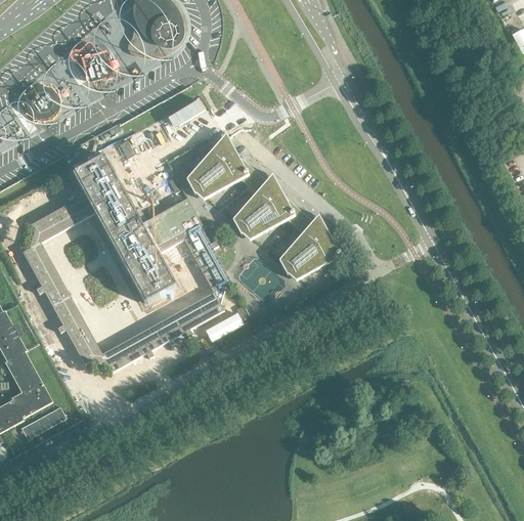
[(174,6),(172,4),(175,1),(175,0),(139,0),(138,1),(137,3),(137,4),(136,6),(136,7),(136,9),(136,10),(136,12),(136,14),(136,15),(137,17),(138,19),(138,20),(139,23),(140,24),(141,26),(142,29),(144,32),(147,34),(148,36),(151,38),(154,40),(155,41),(157,42),(159,43),(161,44),(163,44),(164,44),(166,44),(167,44),(169,44),(172,43),(173,43),(174,42),(176,41),(177,40),(178,39),(179,37),(180,36),(180,35),(181,32),(181,31),(182,29),(182,28),(181,26),(181,25),(181,24),(181,22),(180,19),(179,16),(178,14),(178,13),(177,12),(176,10),(175,8),(174,6)]
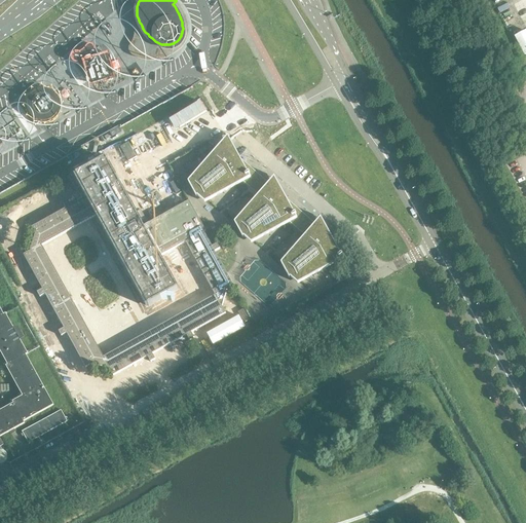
[(525,28),(514,33),(523,52),(525,50),(525,28)]
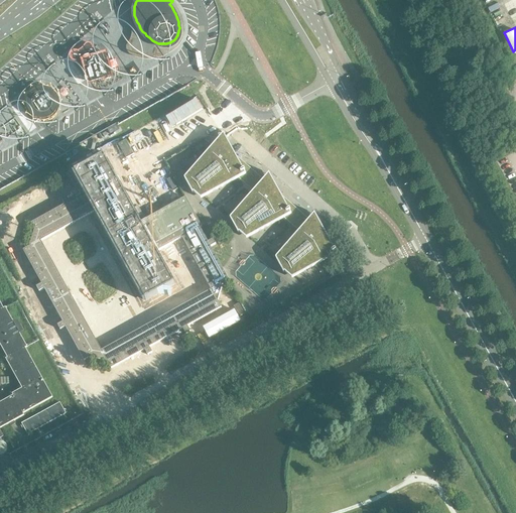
[(114,75),(107,49),(97,52),(95,49),(94,47),(94,45),(93,44),(93,43),(93,42),(92,42),(91,41),(90,41),(89,41),(88,41),(87,41),(86,41),(86,42),(85,42),(84,44),(83,45),(82,46),(80,47),(79,47),(78,47),(77,47),(76,47),(75,47),(74,48),(73,48),(72,49),(71,51),(70,52),(70,53),(70,55),(70,56),(71,57),(72,58),(73,58),(74,58),(77,60),(79,62),(80,63),(81,66),(81,67),(82,68),(82,69),(82,70),(83,70),(83,71),(83,72),(84,72),(84,73),(85,74),(86,74),(87,74),(89,82),(114,75)]
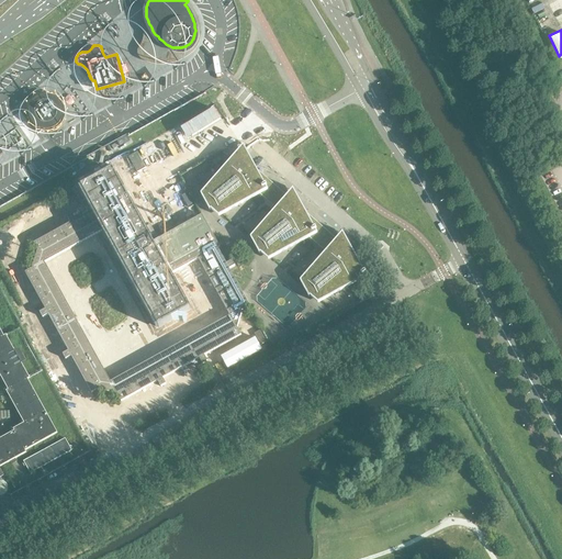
[(64,113),(64,108),(63,103),(60,100),(57,97),(56,96),(49,92),(45,92),(41,93),(36,96),(33,98),(31,102),(30,107),(23,111),(26,115),(30,113),(30,115),(32,120),(35,123),(37,124),(34,126),(37,131),(43,126),(47,127),(53,126),(56,124),(59,121),(63,118),(64,113)]
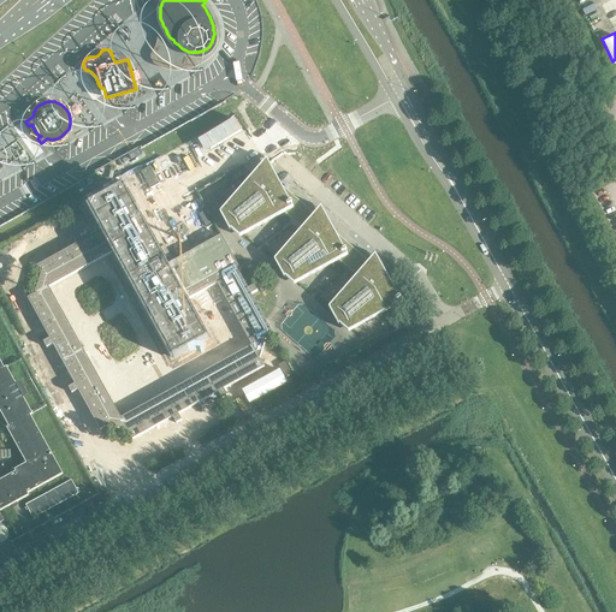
[(206,129),(179,142),(188,158),(219,141),(206,129)]
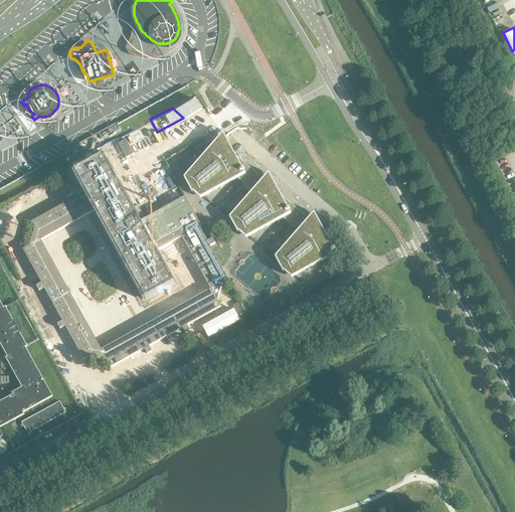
[(118,138),(126,153),(157,138),(150,123),(118,138)]
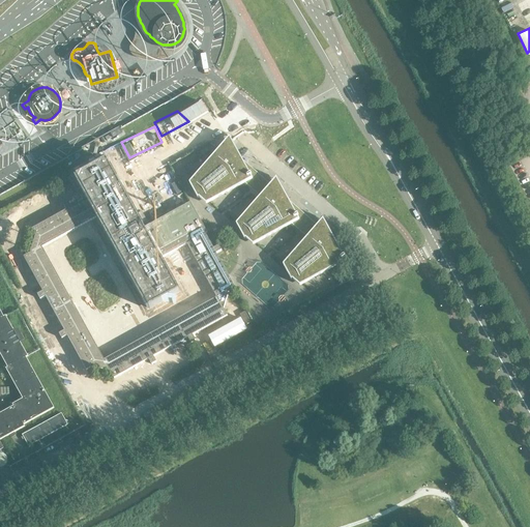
[(216,146),(188,178),(188,179),(188,180),(193,187),(196,195),(197,194),(198,194),(204,200),(205,200),(206,200),(208,198),(243,179),(251,185),(254,188),(259,193),(236,217),(235,220),(235,221),(243,235),(244,234),(251,240),(252,240),(253,240),(255,239),(290,220),(296,225),(305,233),(283,259),(282,260),(282,261),(282,262),(290,276),(290,275),(291,275),(297,282),(298,282),(299,282),(302,280),(336,261),(345,257),(322,214),(316,222),(283,193),(274,174),(269,180),(240,155),(228,133),(216,146)]
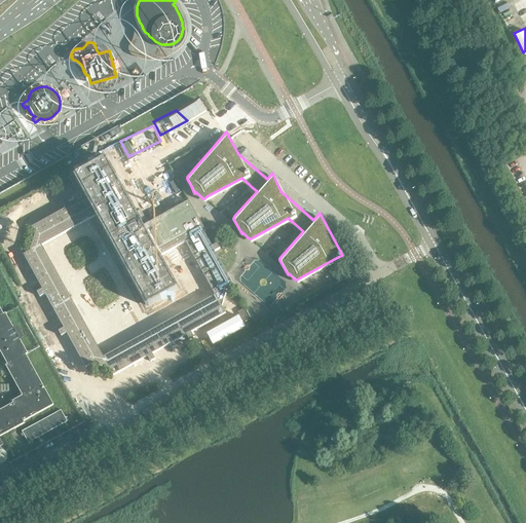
[(191,330),(226,310),(222,303),(227,287),(233,283),(215,249),(220,246),(217,240),(212,244),(203,229),(205,228),(189,198),(145,223),(139,221),(104,157),(74,174),(85,195),(71,203),(68,197),(63,200),(66,206),(32,225),(35,231),(31,249),(24,252),(42,287),(37,290),(39,293),(40,294),(45,292),(64,326),(59,329),(62,333),(67,330),(85,365),(92,361),(109,366),(113,373),(148,353),(150,359),(155,357),(152,350),(186,332),(189,337),(194,335),(191,330)]
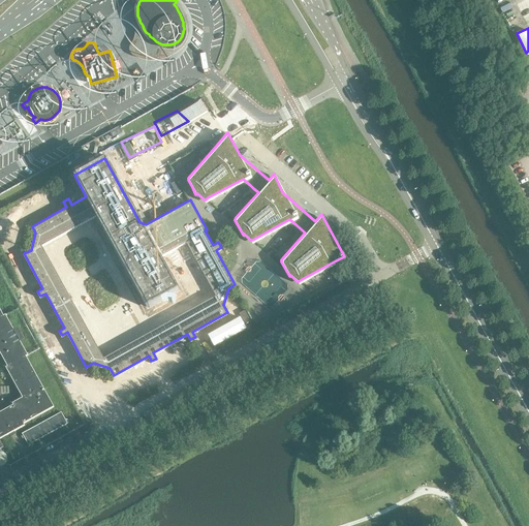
[(64,328),(45,294),(40,296),(39,295),(27,302),(47,337),(59,331),(64,328)]
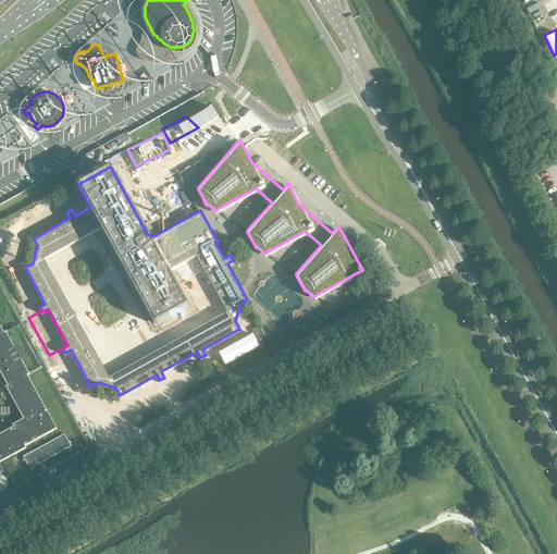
[(0,459),(26,445),(25,443),(57,426),(27,372),(29,371),(7,330),(4,331),(0,322),(0,459)]
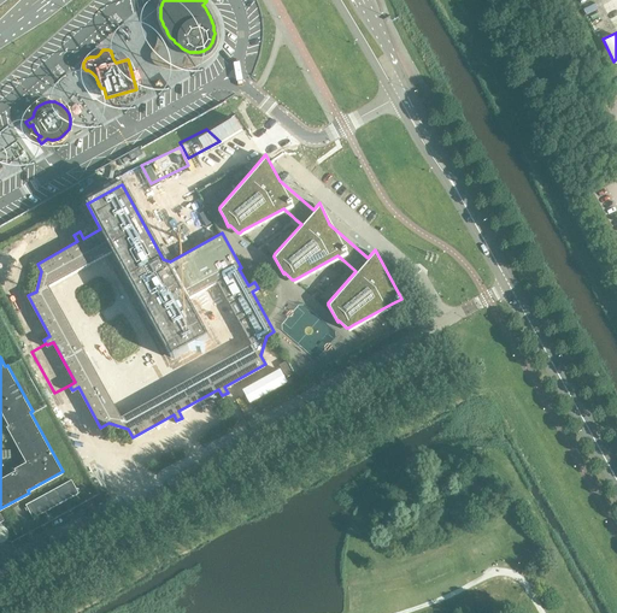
[(80,490),(76,484),(72,477),(25,502),(34,516),(80,490)]
